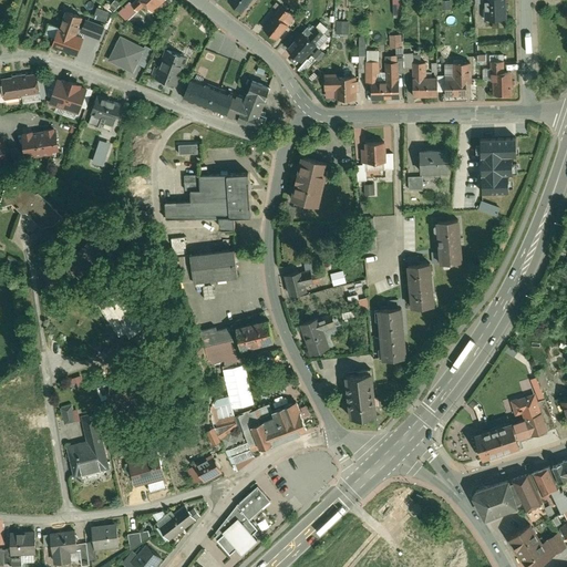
[(113,0),(107,7),(112,11),(119,3),(114,0),(113,0)]
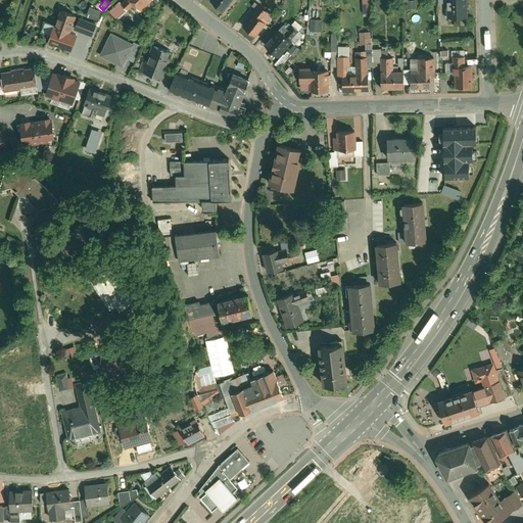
[(152,0),(119,0),(119,1),(120,2),(127,9),(128,8),(134,2),(142,10),(152,0)]
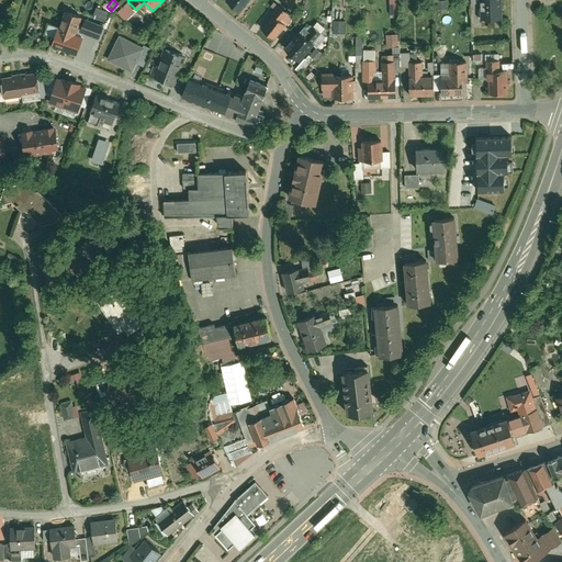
[(225,0),(225,1),(240,12),(248,0),(225,0)]
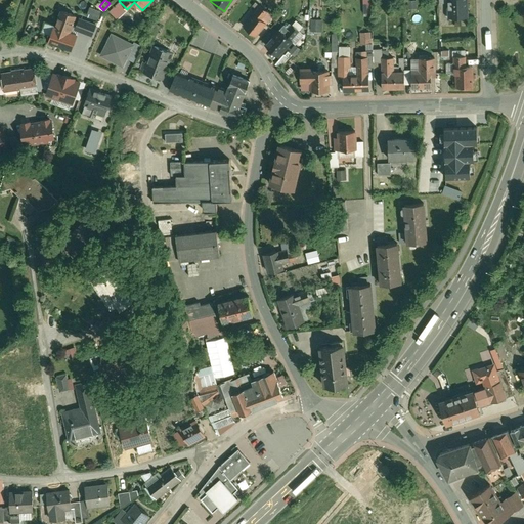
[(262,0),(260,4),(267,10),(272,3),(267,0),(262,0)]
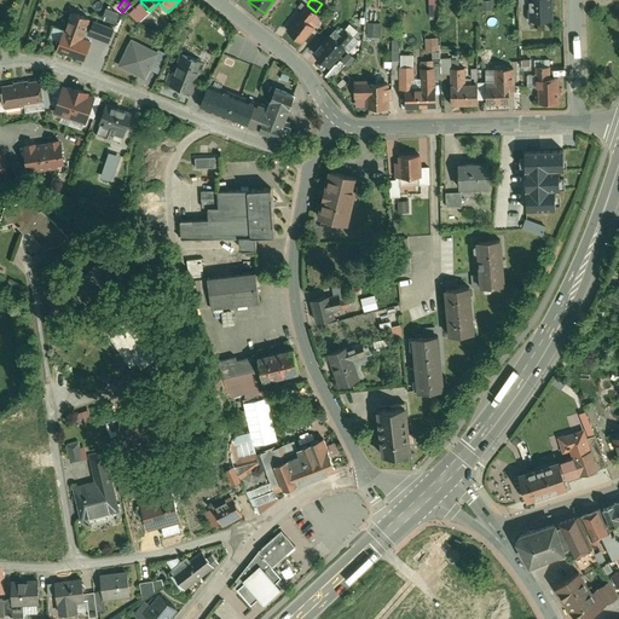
[(525,19),(550,19),(549,0),(524,0),(524,5),(525,19)]
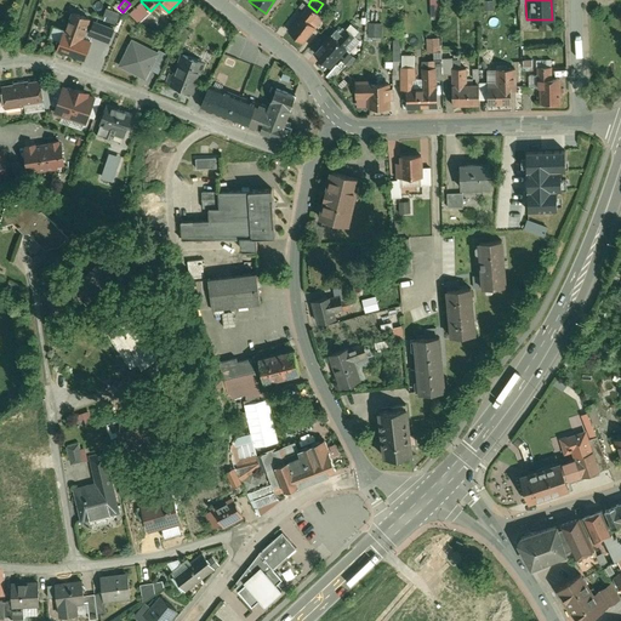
[(297,7),(303,11),(308,5),(302,1),(297,7)]
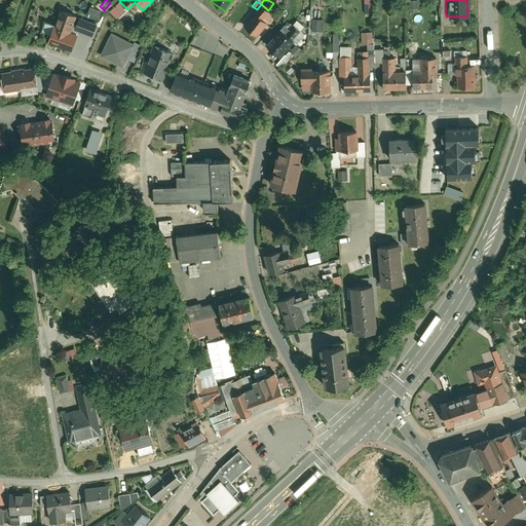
[(127,9),(120,2),(109,12),(117,21),(118,19),(129,30),(140,19),(128,8),(127,9)]
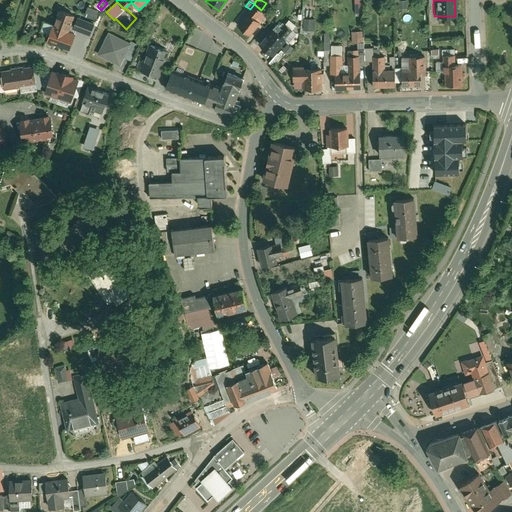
[(250,9),(236,26),(250,37),(267,15),(261,10),(254,4),(250,9)]
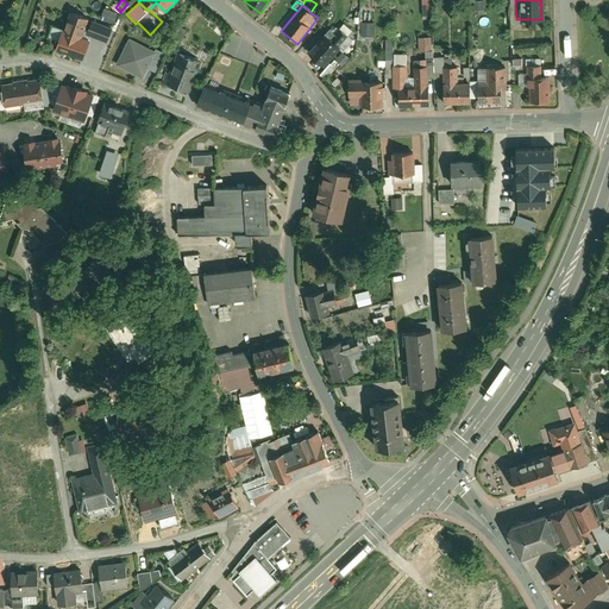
[(102,7),(99,19),(113,23),(117,12),(102,7)]
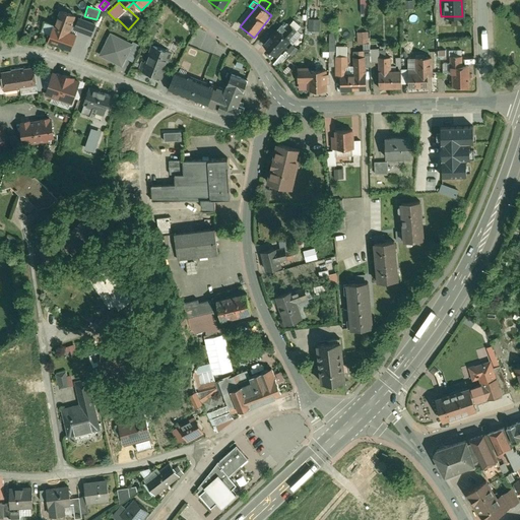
[(59,9),(48,44),(69,51),(75,34),(70,31),(76,15),(59,9)]
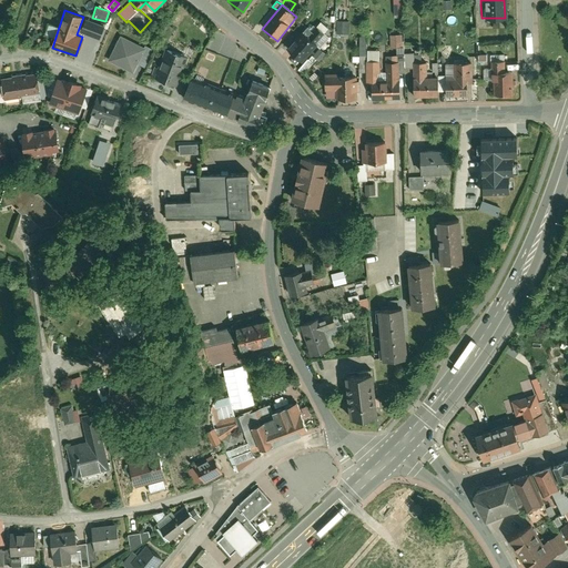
[(105,26),(84,19),(80,32),(101,39),(105,26)]
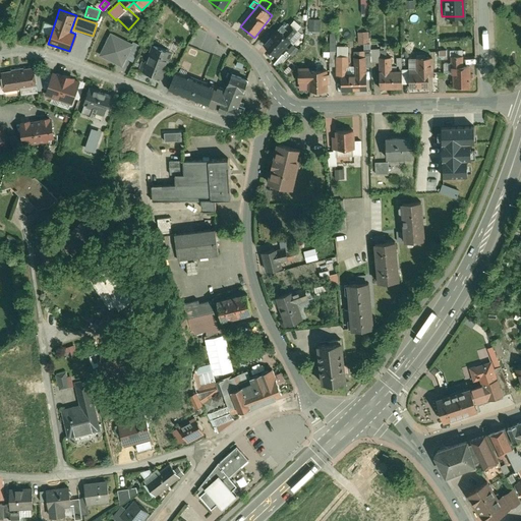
[(321,19),(308,19),(308,32),(320,32),(321,19)]
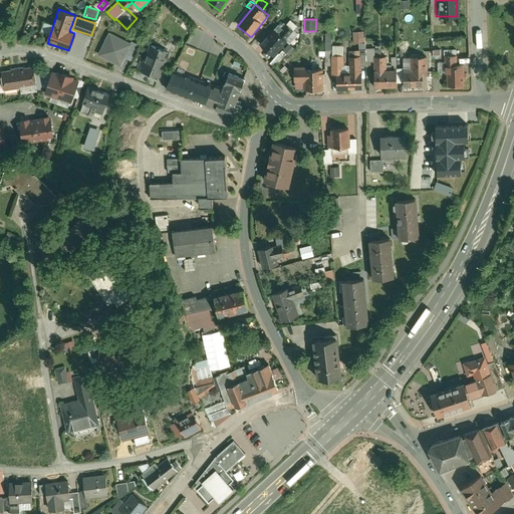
[(279,23),(259,44),(273,56),(288,39),(289,41),(296,33),(285,23),(282,25),(279,23)]
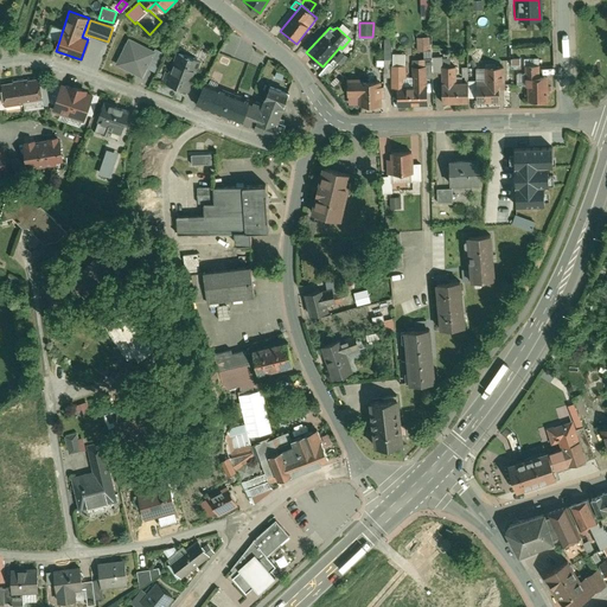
[(423,52),(430,52),(430,38),(416,38),(416,52),(423,52)]
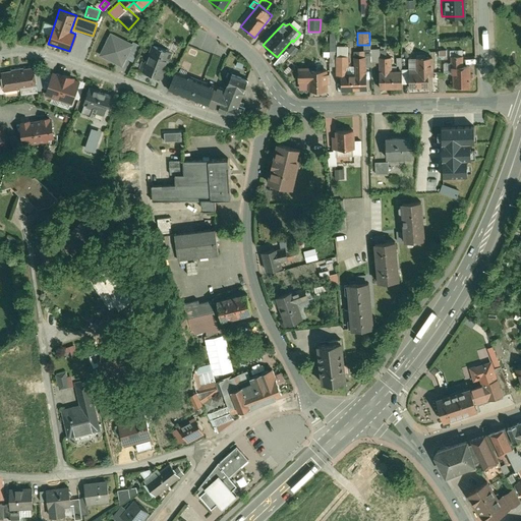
[(111,34),(100,55),(122,66),(125,59),(133,44),(111,34)]
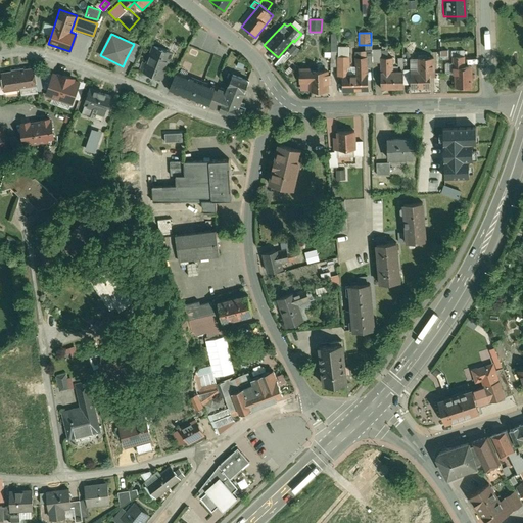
[(88,40),(82,38),(77,55),(83,57),(88,40)]
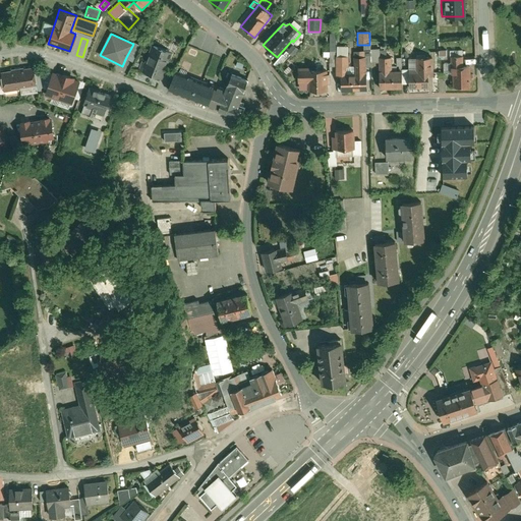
[(133,43),(133,44),(125,59),(133,63),(140,47),(133,43)]
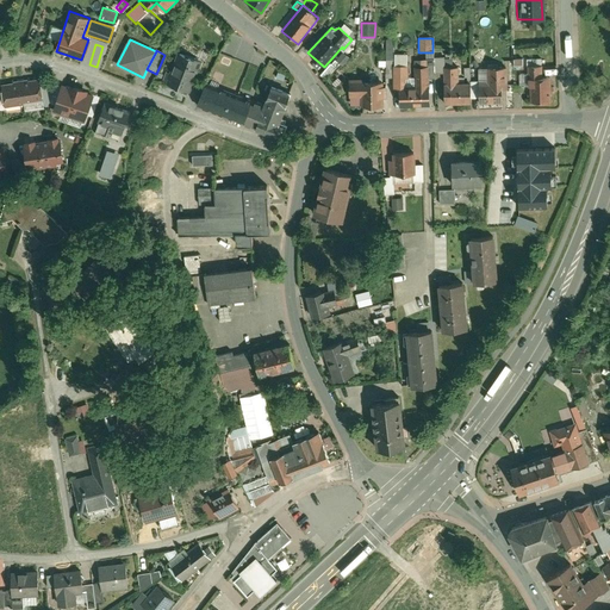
[(166,83),(188,92),(200,58),(178,51),(170,73),(167,82),(166,83)]
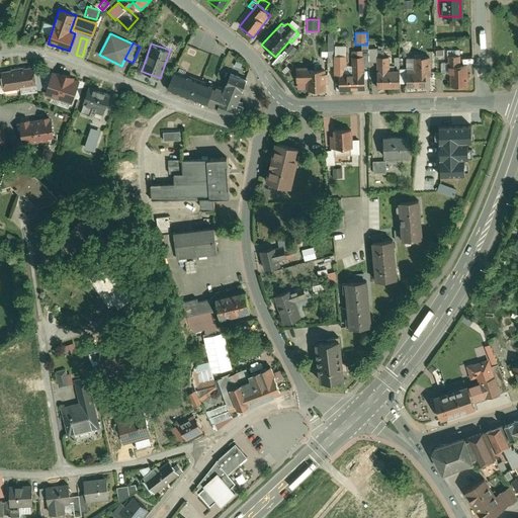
[(290,45),(285,51),(291,56),(296,49),(290,45)]
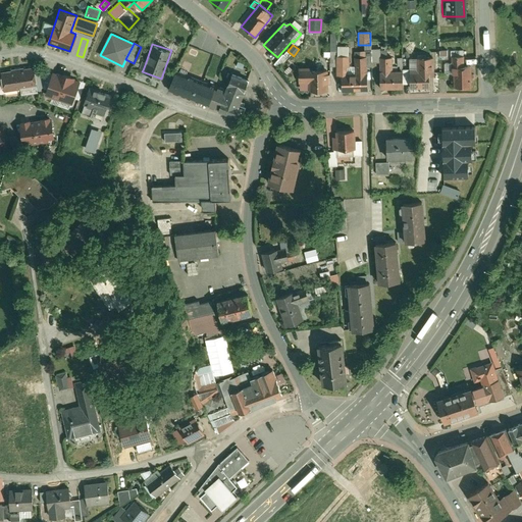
[(337,54),(350,54),(350,46),(350,45),(337,45),(337,54)]
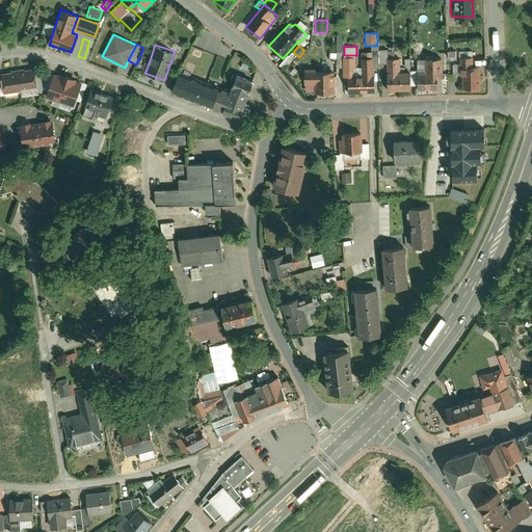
[(362,47),(356,47),(356,55),(356,68),(363,68),(363,57),(375,57),(375,67),(378,67),(378,64),(378,49),(378,46),(377,46),(371,46),(372,51),(362,51),(362,47)]
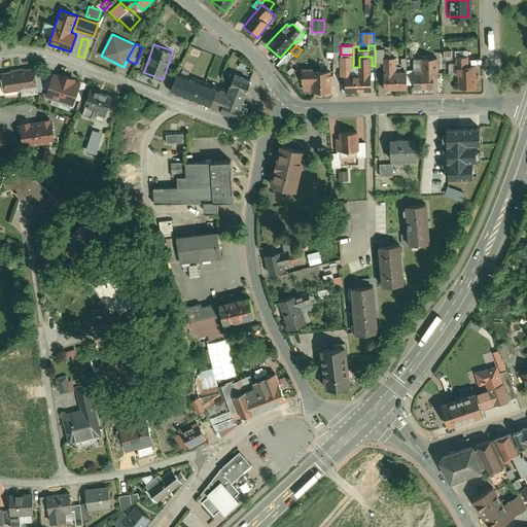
[(375,48),(375,64),(383,64),(383,58),(383,48),(375,48)]
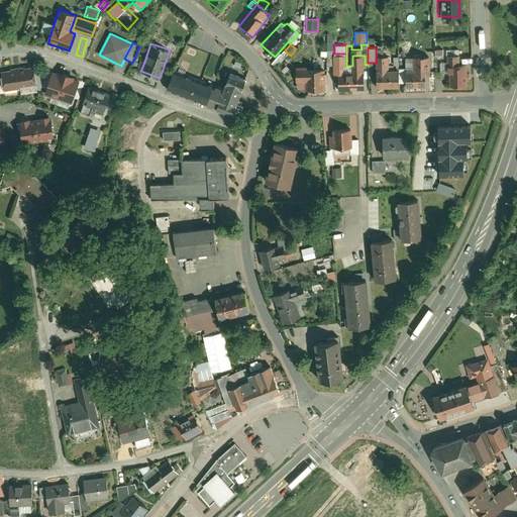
[(337,78),(337,91),(365,91),(365,65),(365,56),(352,56),(352,66),(352,73),(346,73),(346,66),(346,54),(334,54),(333,54),(333,66),(333,78),(337,78)]
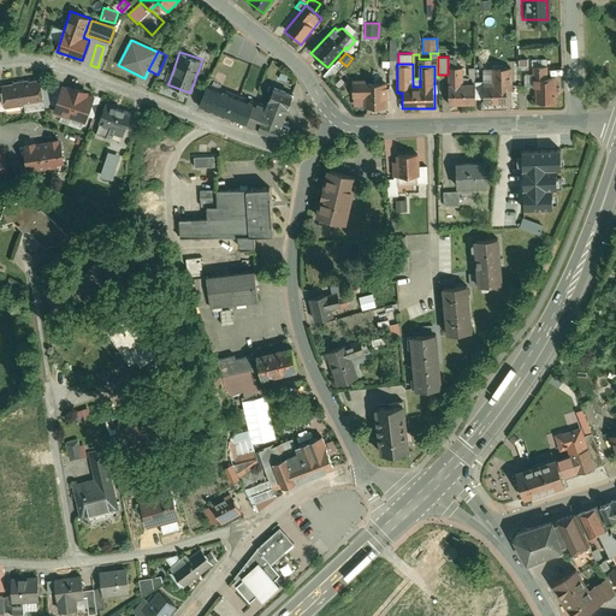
[(337,69),(332,65),(326,73),(331,77),(337,69)]
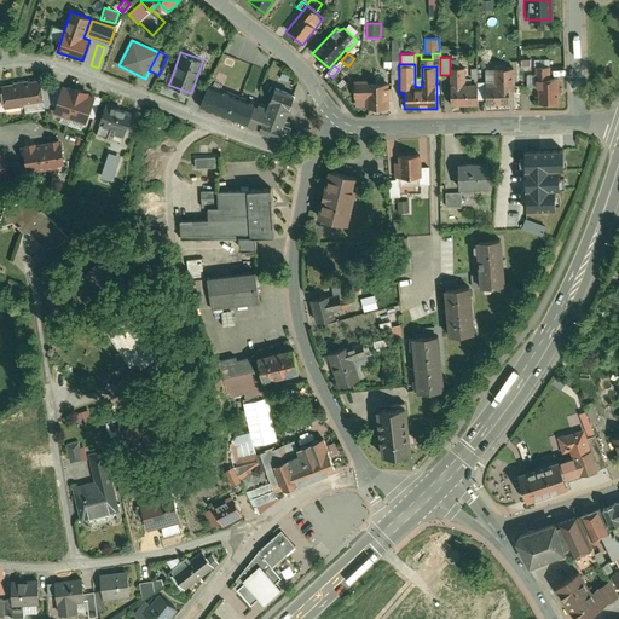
[(532,67),(534,104),(557,103),(556,76),(548,76),(547,65),(532,67)]
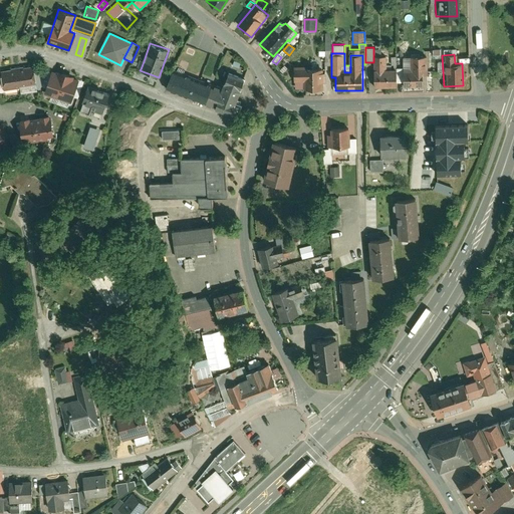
[(395,82),(399,82),(399,68),(384,68),(384,56),(373,56),(373,62),(374,86),(395,86),(395,82)]
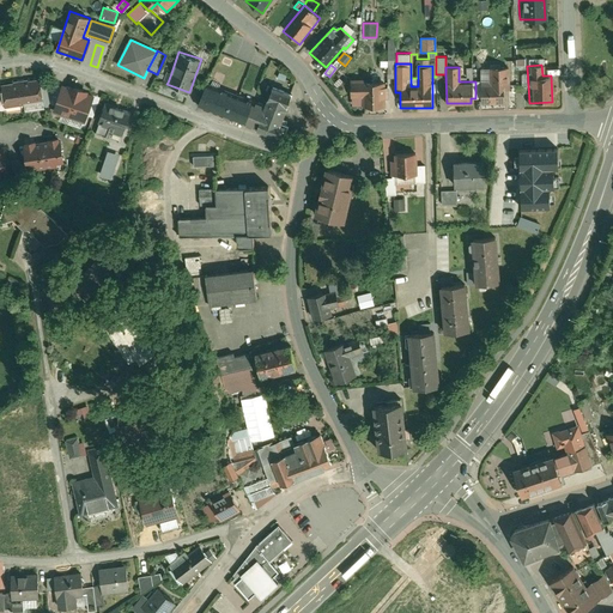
[(475,82),(475,98),(479,98),(479,103),(501,103),(501,89),(508,89),(508,67),(480,67),(480,82),(475,82)]
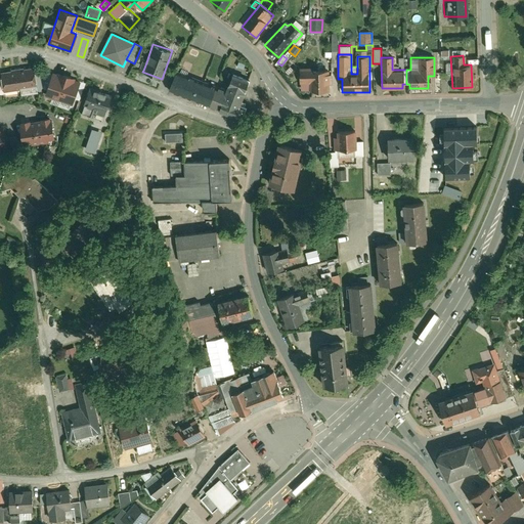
[(34,67),(1,71),(2,78),(3,91),(36,87),(37,87),(36,84),(35,72),(34,67)]
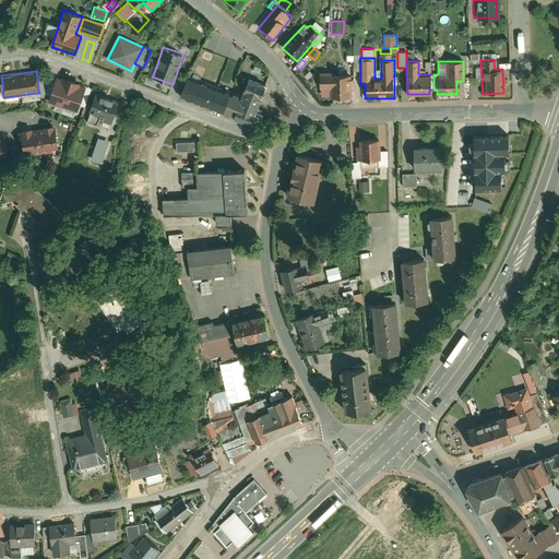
[(355,88),(355,74),(334,74),(334,71),(320,71),(321,90),(332,90),(332,97),(352,97),(352,88),(355,88)]
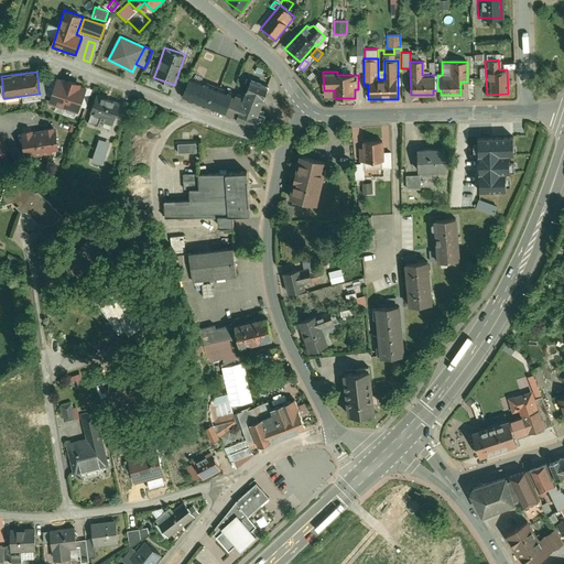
[(191,75),(181,99),(253,127),(270,85),(251,77),(245,96),(191,75)]
